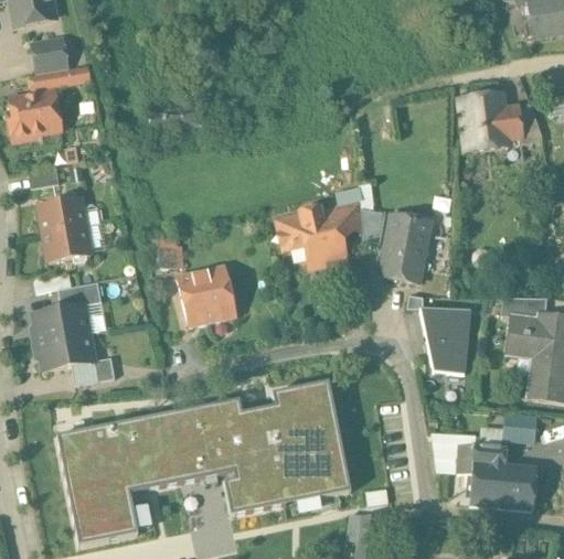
[(12,0),(17,27),(54,19),(50,0),(12,0)]
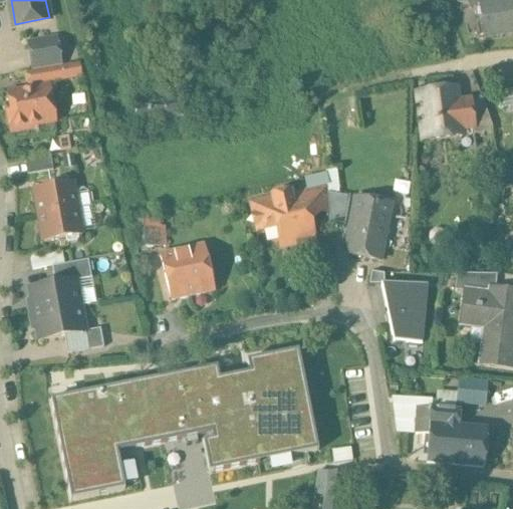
[(490,0),(479,2),(478,2),(485,34),(512,27),(512,0),(490,0)]
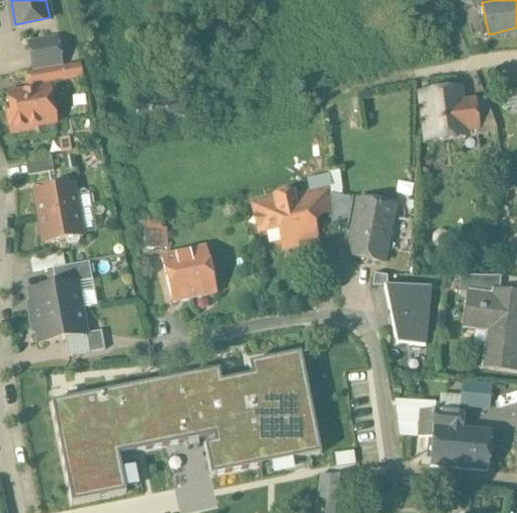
[(57,36),(29,41),(33,65),(62,61),(57,36)]
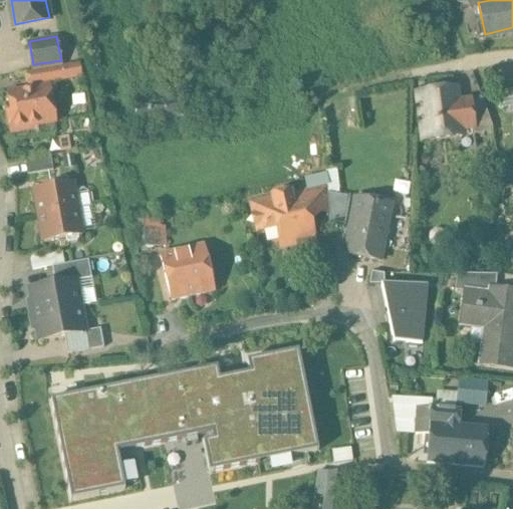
[(61,63),(28,69),(30,82),(64,76),(61,63)]
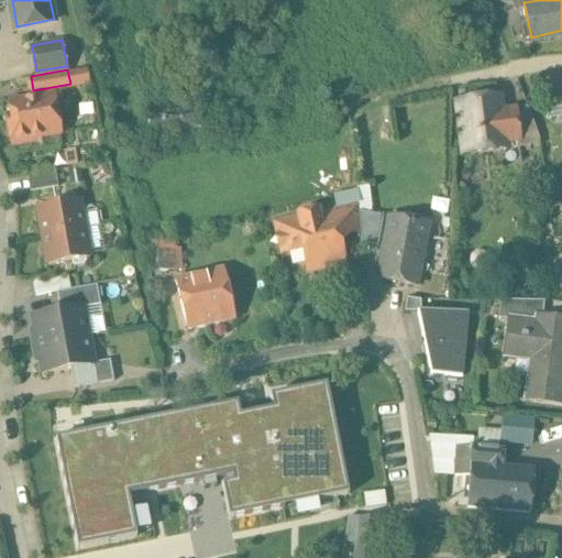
[(190,77),(145,84),(150,113),(147,115),(151,131),(202,123),(199,106),(195,107),(190,77)]
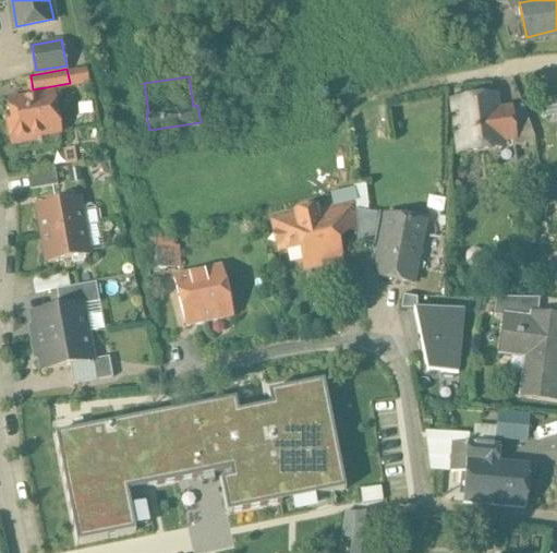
[(53,91),(10,98),(13,118),(9,119),(13,139),(32,134),(32,132),(60,128),(53,91)]
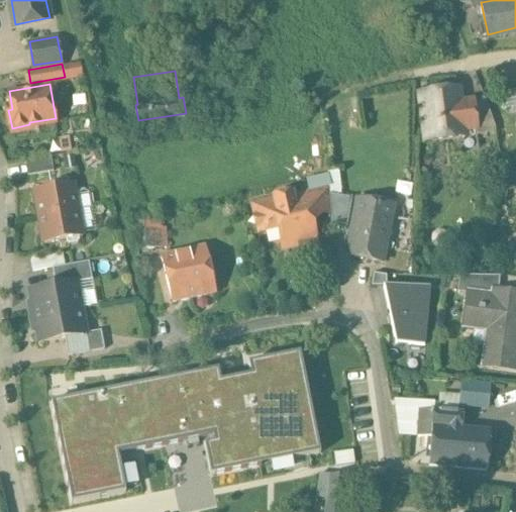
[(469,97),(459,98),(457,87),(422,91),(428,135),(463,131),(462,125),(476,123),(477,131),(496,129),(495,123),(493,115),(482,116),(482,113),(475,114),(473,99),(469,99),(469,97)]
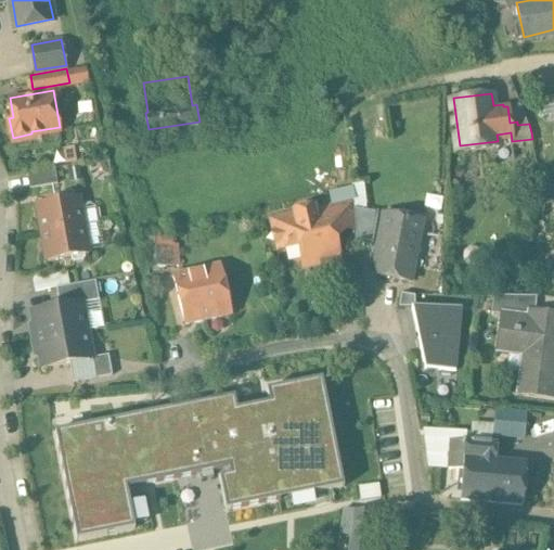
[(520,102),(507,103),(507,106),(510,123),(517,122),(517,125),(529,124),(520,102)]
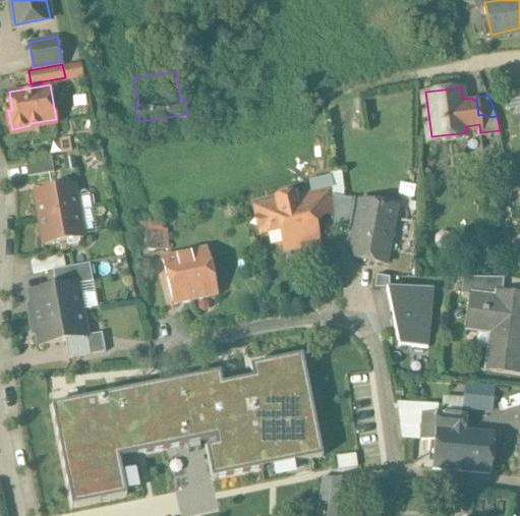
[(52,155),(26,160),(29,173),(54,169),(52,155)]
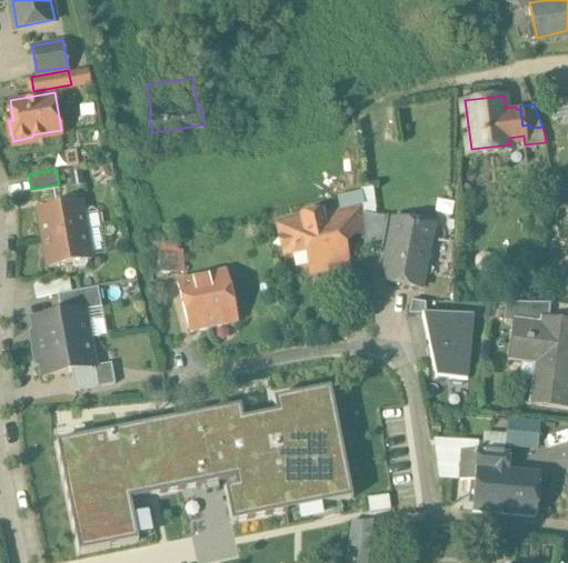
[(63,201),(39,205),(45,234),(86,228),(80,198),(76,199),(75,195),(73,194),(65,195),(63,198),(63,201)]
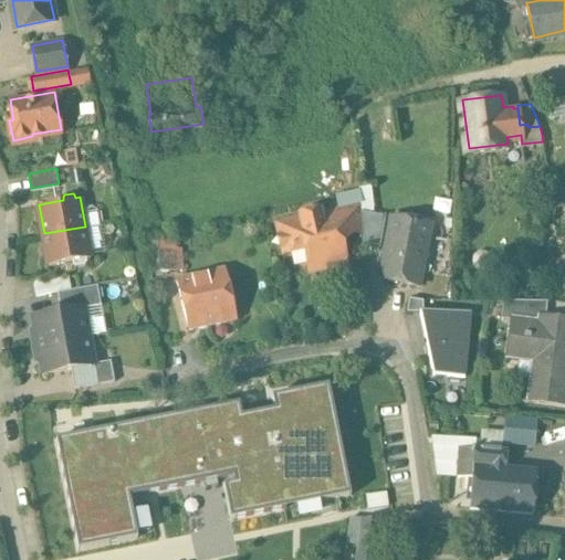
[(361,200),(346,204),(349,220),(347,222),(339,223),(343,234),(364,230),(362,208),(361,200)]
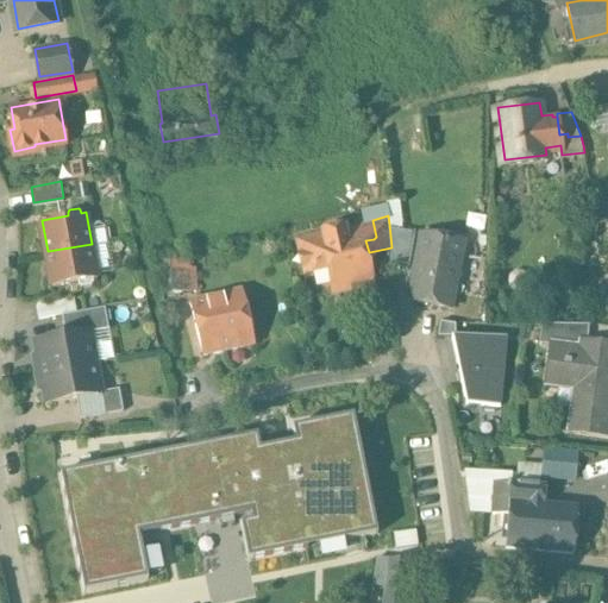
[(373,220),(344,226),(344,223),(324,227),(325,231),(300,237),(302,250),(300,251),(302,262),(305,261),(307,267),(330,262),(336,287),(374,278),(369,252),(365,240),(374,239),(376,237),(373,220)]
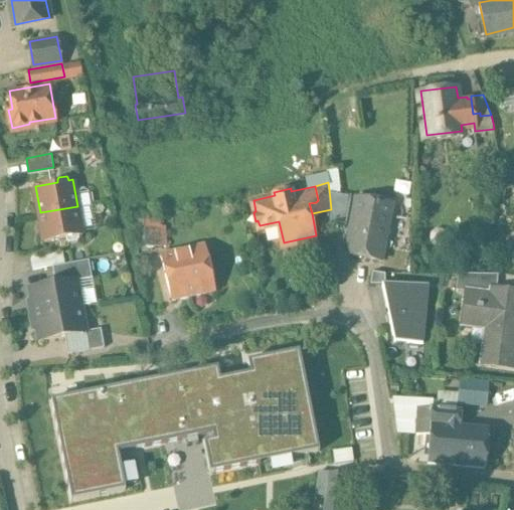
[(407,189),(383,186),(383,189),(382,189),(382,195),(406,198),(407,189)]
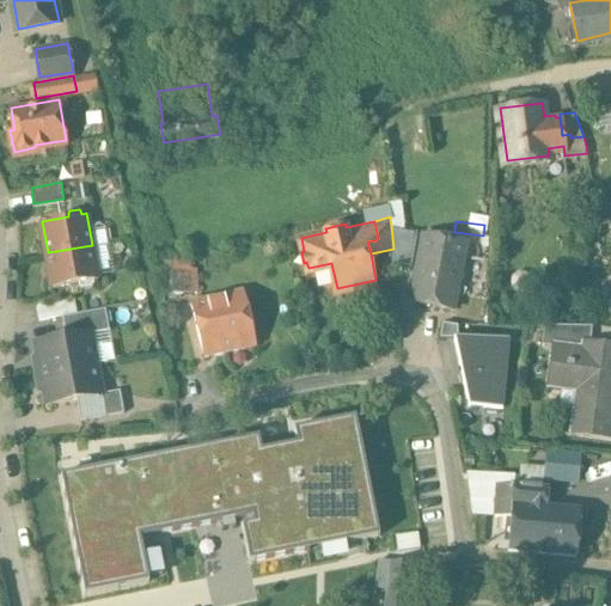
[(417,230),(391,225),(393,249),(395,259),(413,263),(417,230)]
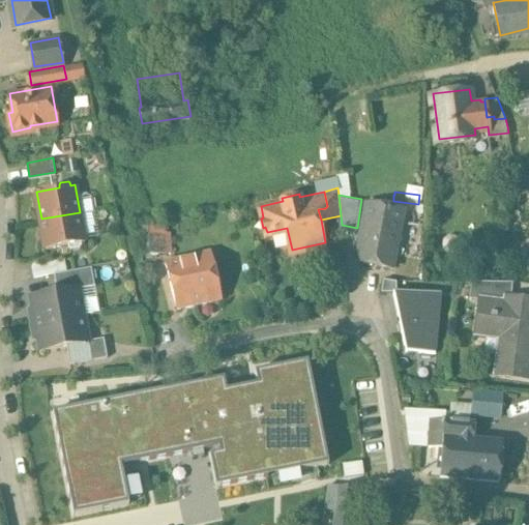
[(404,206),(368,199),(356,258),(392,265),(404,206)]
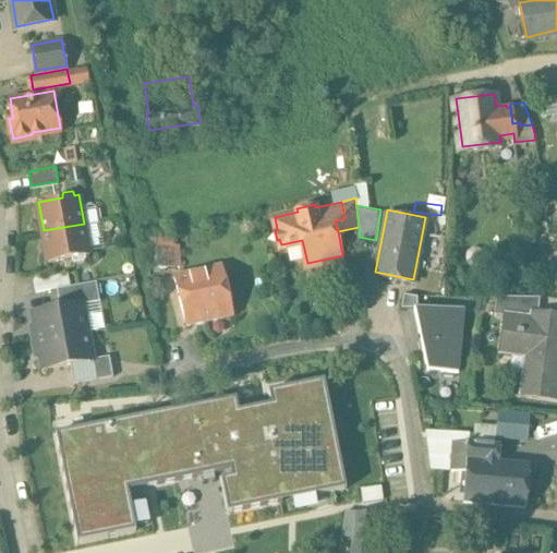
[(84,224),(44,230),(48,260),(73,255),(73,259),(75,260),(84,257),(85,256),(84,253),(88,252),(84,224)]
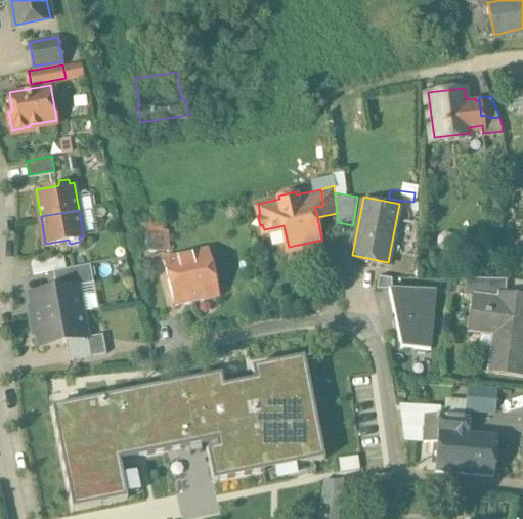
[(162,219),(138,220),(140,248),(165,248),(162,219)]
